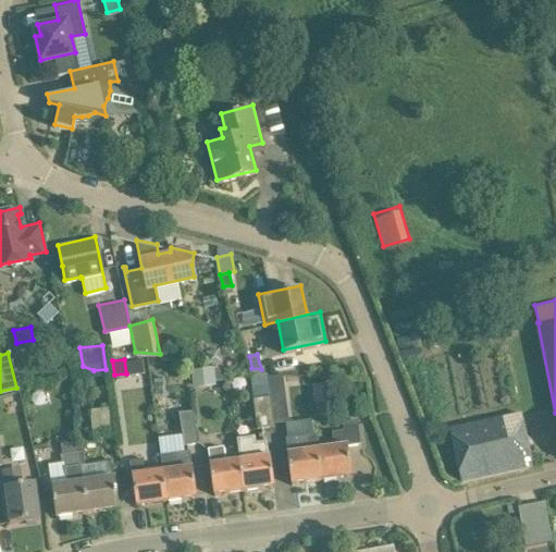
[(193,367),(194,384),(215,382),(214,366),(193,367)]
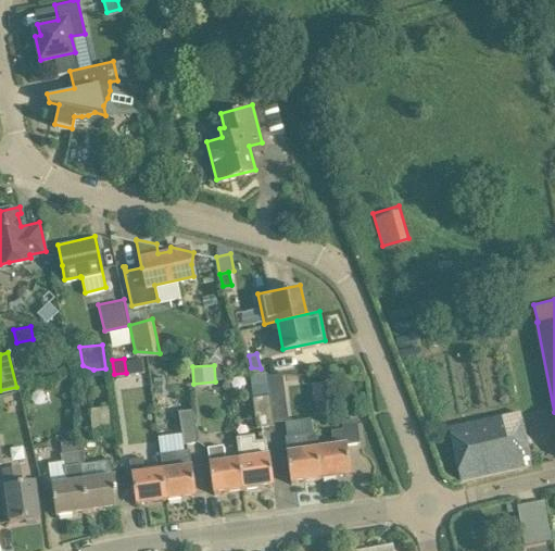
[(266,372),(249,370),(253,396),(268,395),(266,372)]
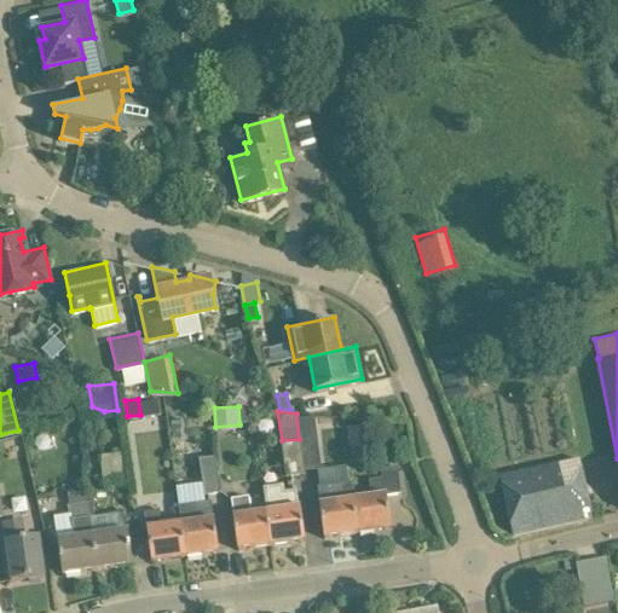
[(312,411),(296,411),(304,469),(319,467),(312,411)]
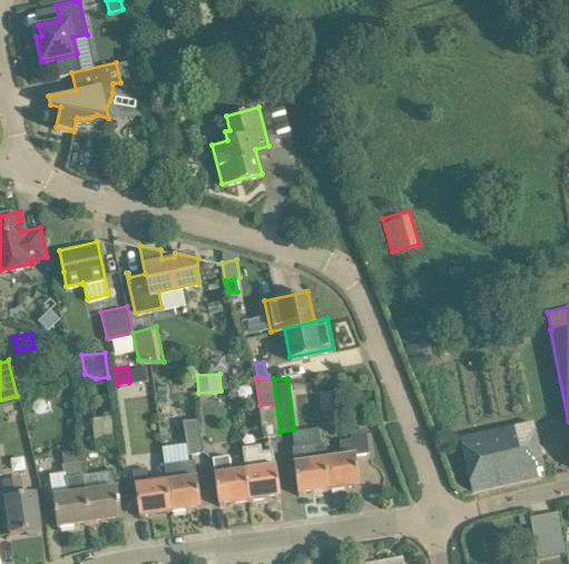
[(339,388),(320,389),(322,409),(341,407),(339,388)]
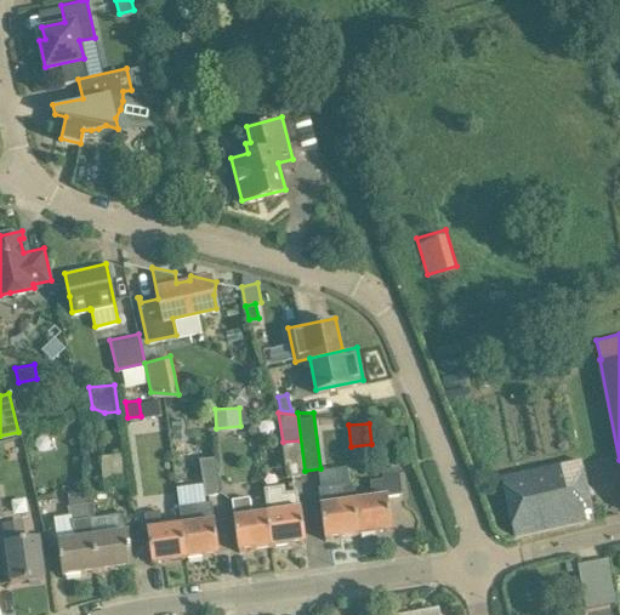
[(305,471),(300,440),(283,442),(285,472),(305,471)]
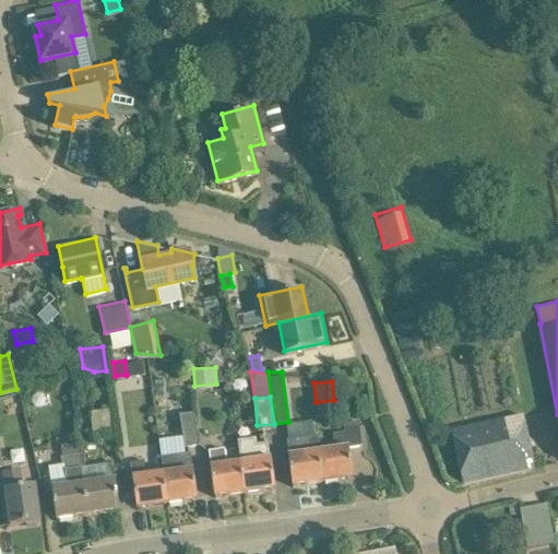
[(179,412),(185,444),(199,441),(193,410),(179,412)]
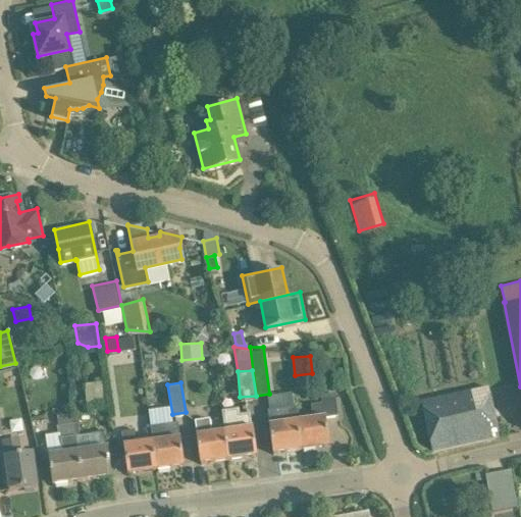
[(421,399),(431,449),(498,434),(493,415),(487,384),(421,399)]
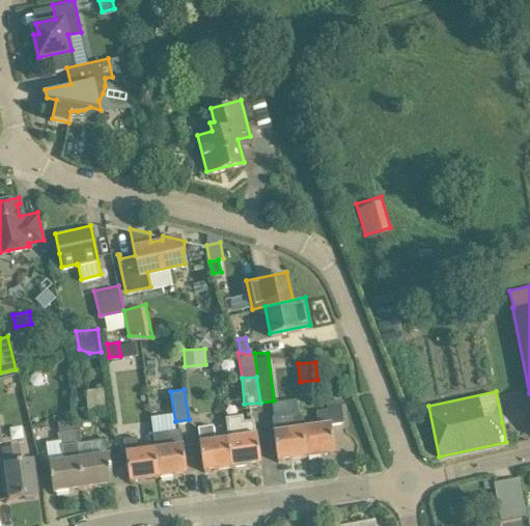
[(303,426),(302,426),(306,454),(334,450),(331,422),(343,420),(340,397),(326,399),(327,407),(315,409),(317,424),(303,426)]
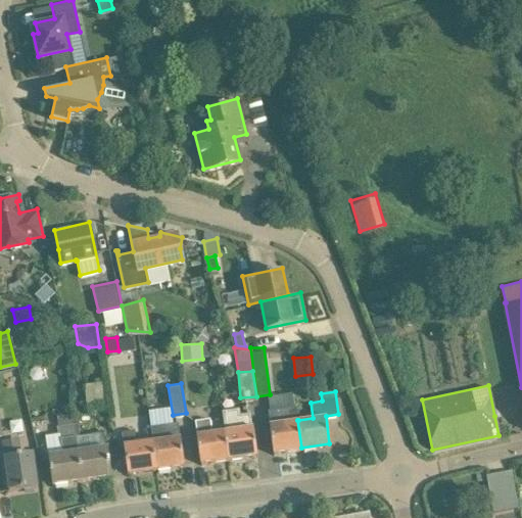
[(298,420),(296,405),(268,409),(270,424),(269,424),(273,452),(301,448),(297,420),(298,420)]
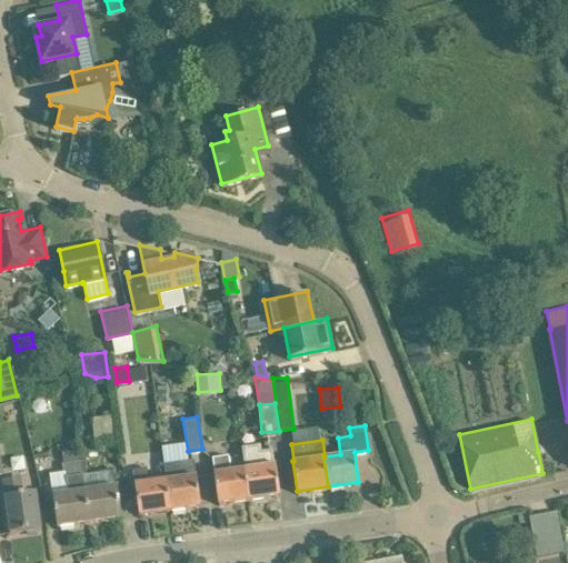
[(240,444),(243,468),(248,498),(279,493),(275,463),(272,448),(260,449),(260,442),(240,444)]
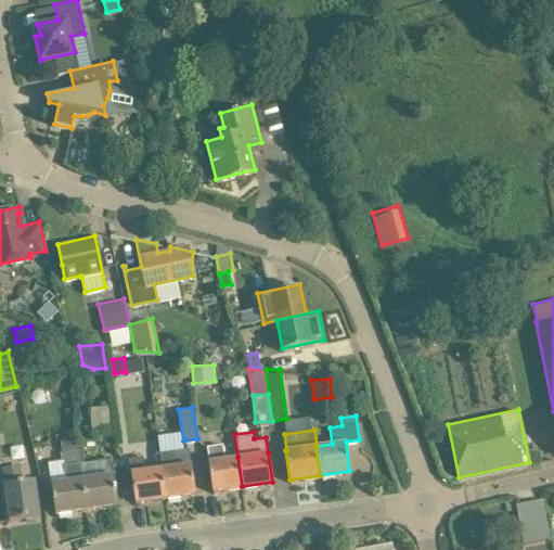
[(242,486),(237,457),(224,459),(222,443),(206,445),(208,461),(213,490),(242,486)]
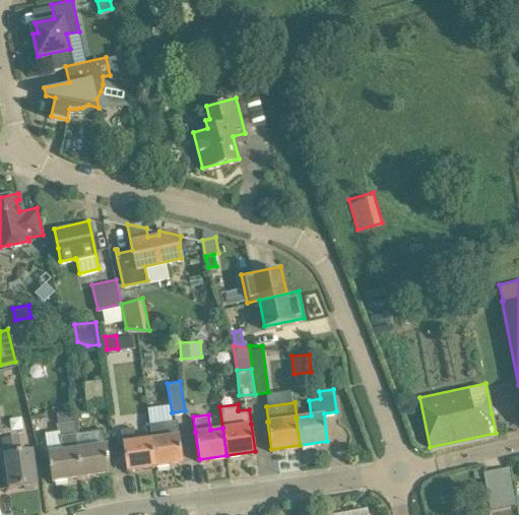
[(91,417),(74,420),(76,433),(93,430),(91,417)]
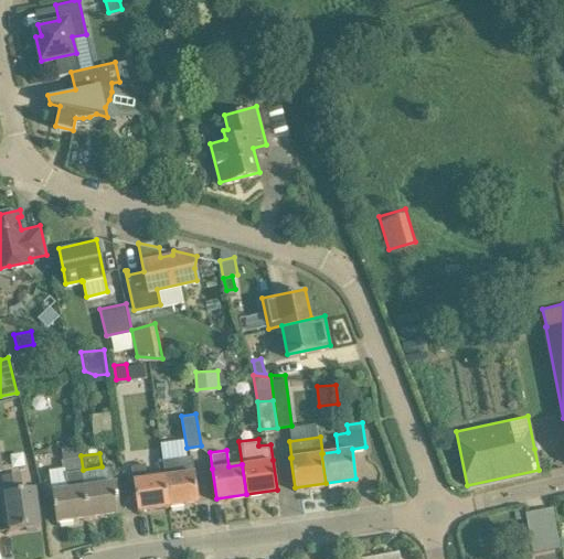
[(83,470),(81,455),(62,458),(63,473),(65,473),(83,471),(83,470)]
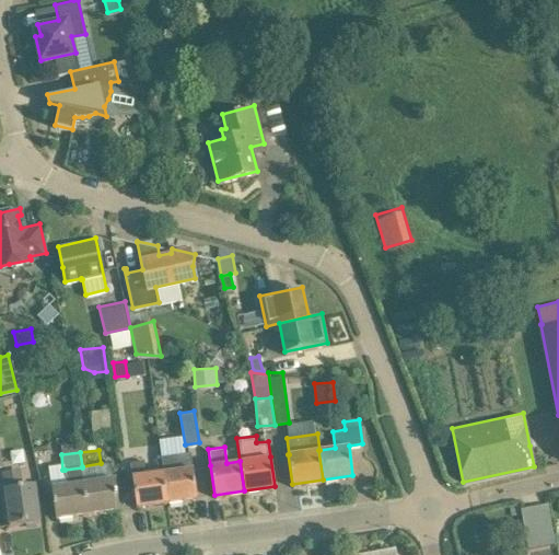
[(161,455),(162,472),(166,501),(197,497),(193,467),(191,467),(189,452),(161,455)]
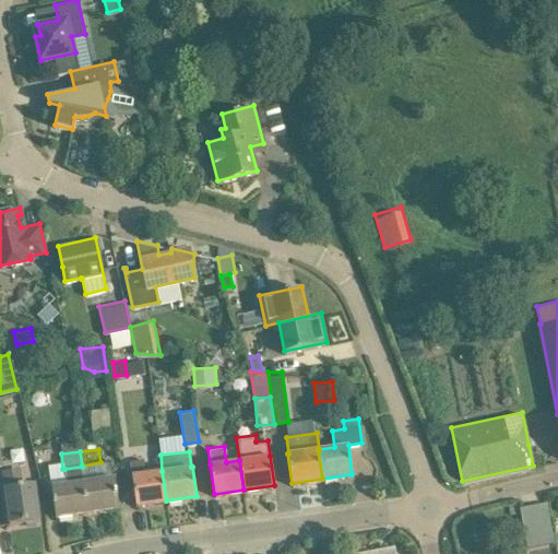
[(166,501),(162,471),(145,473),(143,457),(130,459),(132,475),(135,505),(166,501)]
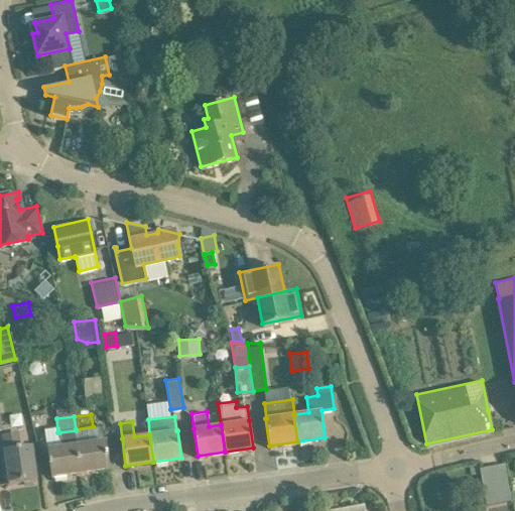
[(2,432),(8,482),(36,478),(32,444),(20,446),(18,430),(2,432)]
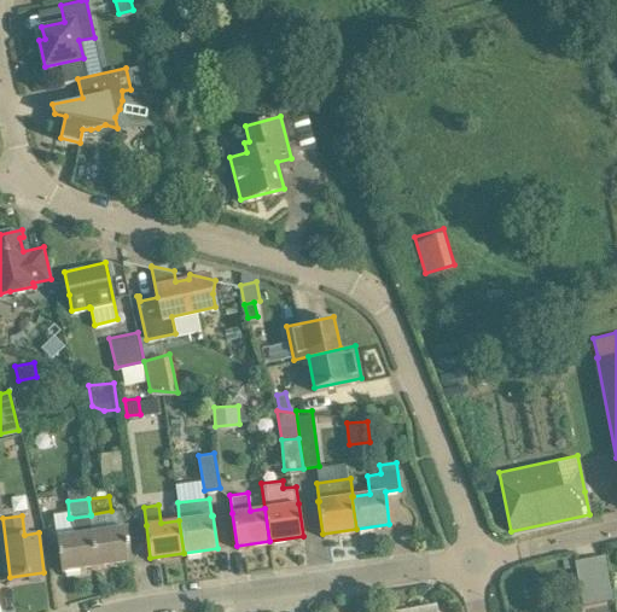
[(93,531),(91,516),(71,518),(74,534),(57,536),(62,570),(97,565),(93,531)]
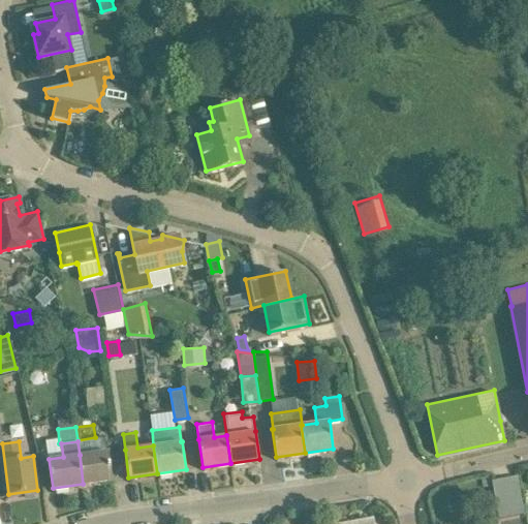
[(109,451),(80,455),(83,484),(113,480),(109,451)]
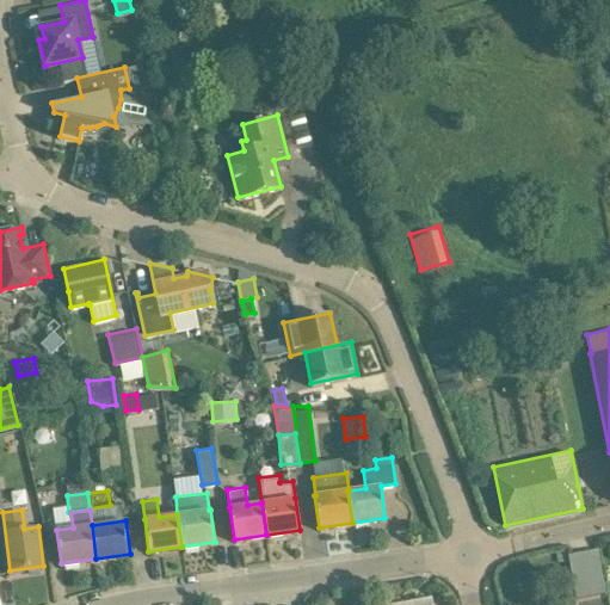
[(597,547),(567,553),(575,596),(605,590),(597,547)]
